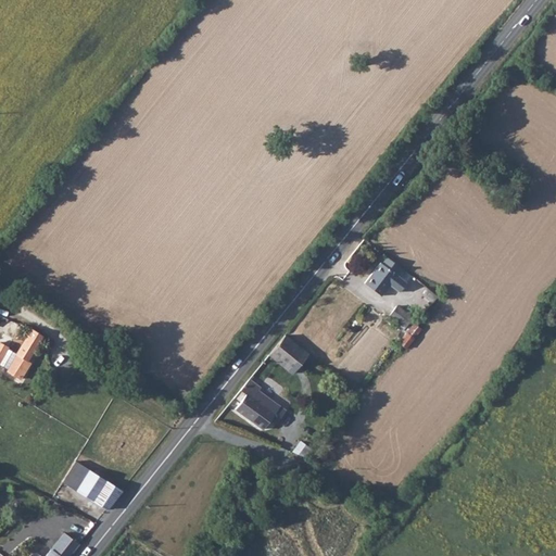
[(401,264),(389,255),(382,263),(379,261),(365,281),(384,293),(392,281),(402,289),(408,279),(396,270),(401,264)]
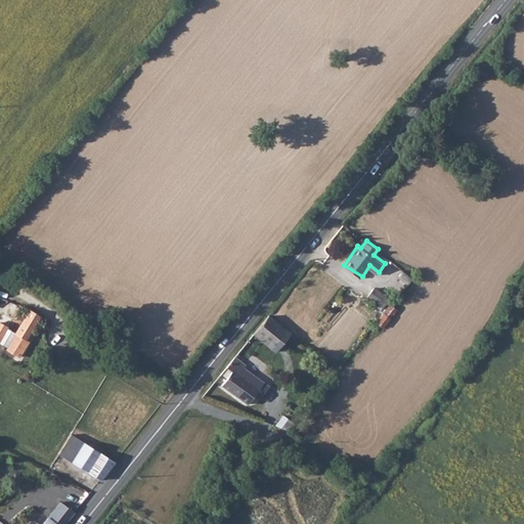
[(376,289),(369,298),(384,308),(390,299),(376,289)]
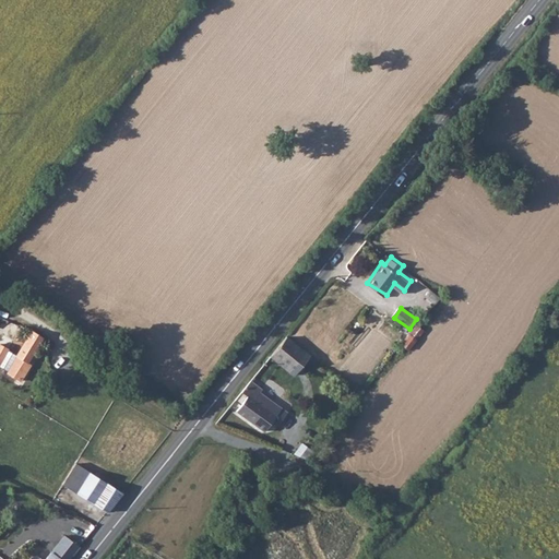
[(316,345),(294,330),(271,357),(304,380),(317,360),(326,348),(319,343),(316,345)]
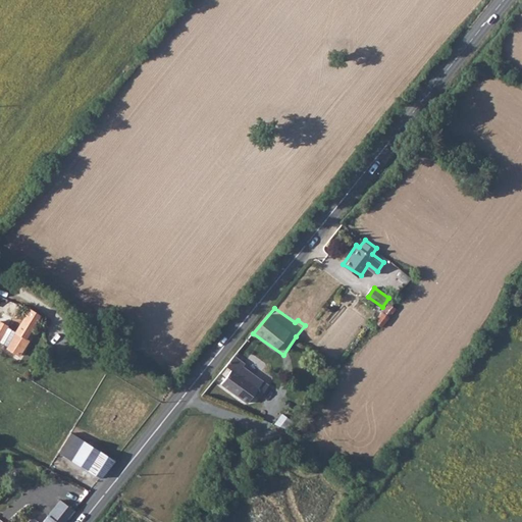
[(4,351),(3,352),(15,359),(25,343),(23,341),(37,317),(27,312),(12,336),(4,351)]
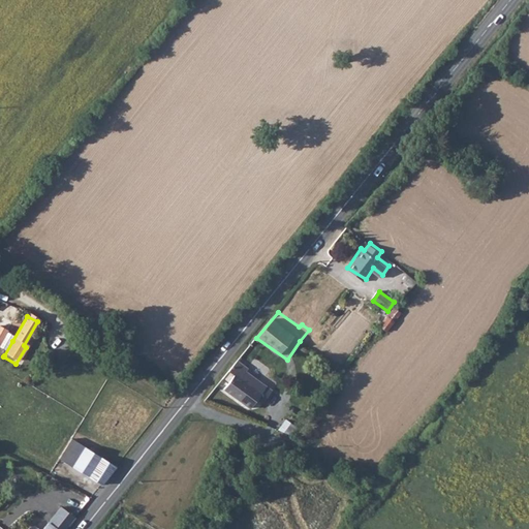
[(0,342),(0,353),(4,355),(12,341),(4,336),(0,342)]
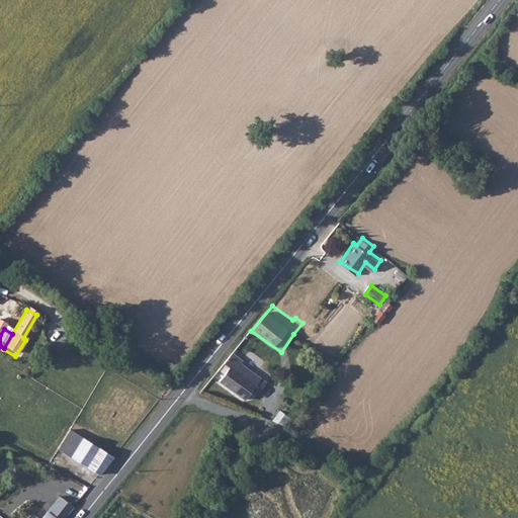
[(243,363),(232,354),(218,370),(223,374),(219,381),(229,389),(239,376),(235,373),(241,365),(243,363)]
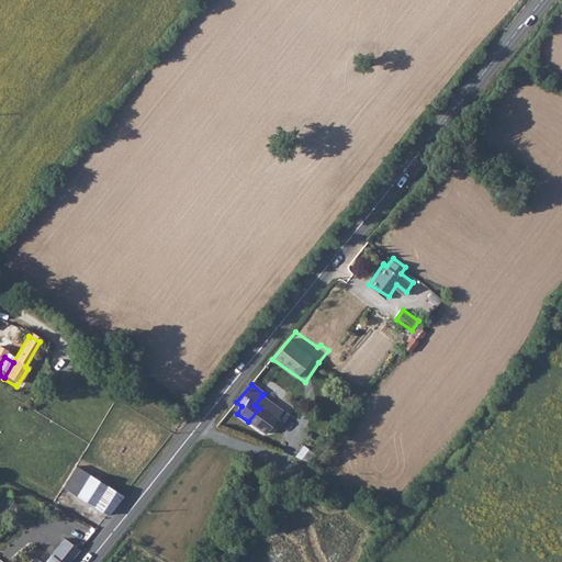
[(274,405),(261,396),(255,405),(259,408),(248,422),(257,427),(274,405)]
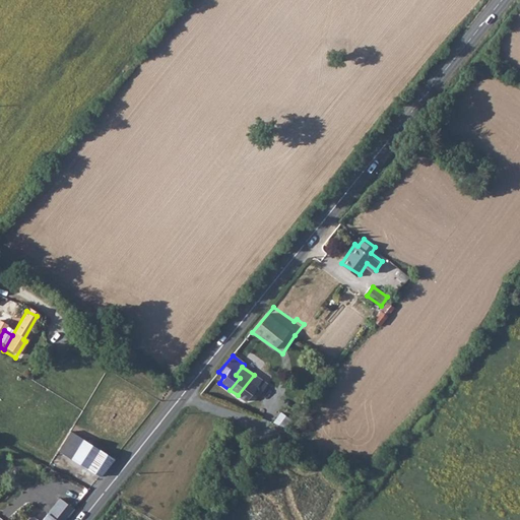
[(238,395),(249,403),(264,383),(254,375),(238,395)]
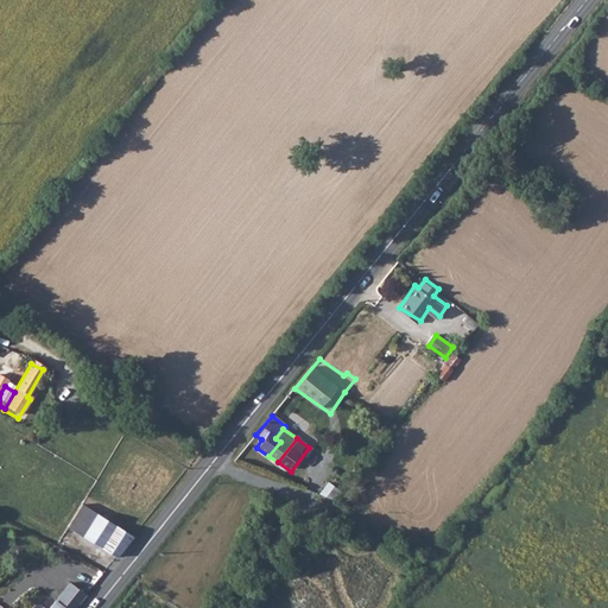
[(323,494),(334,502),(342,489),(331,482),(323,494)]
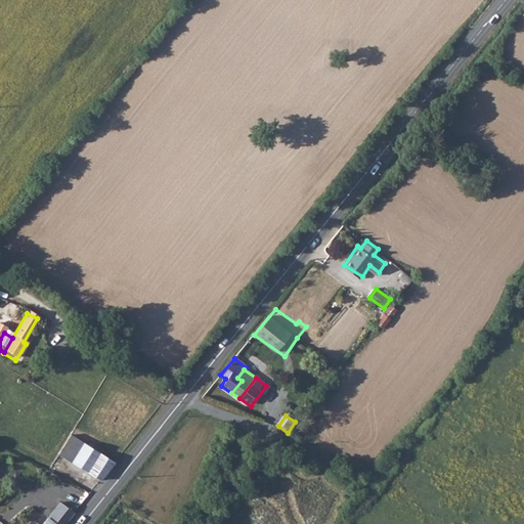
[(71,463),(83,442),(70,434),(57,453),(71,463)]
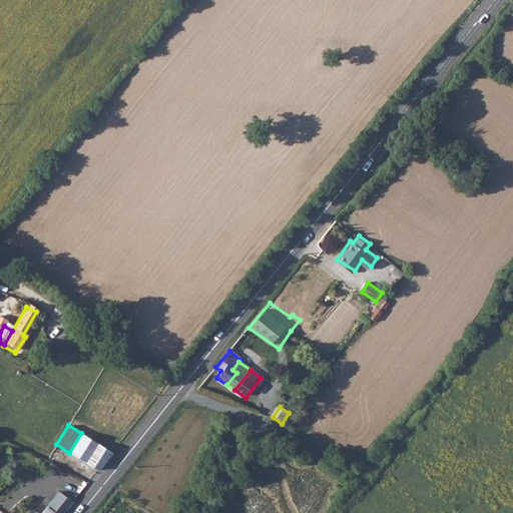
[(69,453),(96,470),(108,451),(81,433),(69,453)]
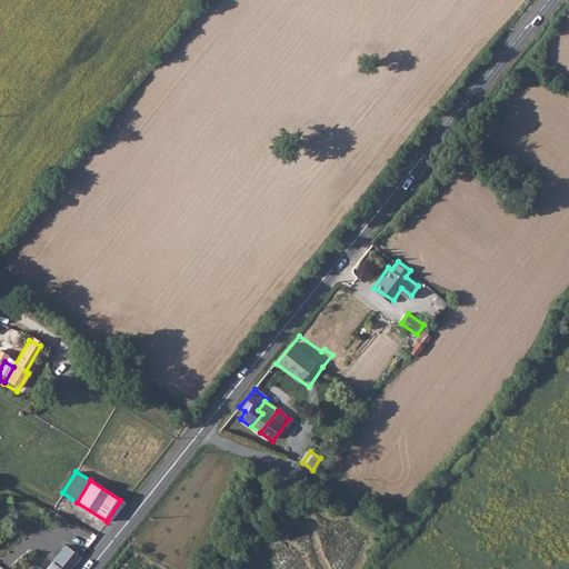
[(69,568),(80,556),(65,543),(43,568),(69,568)]
